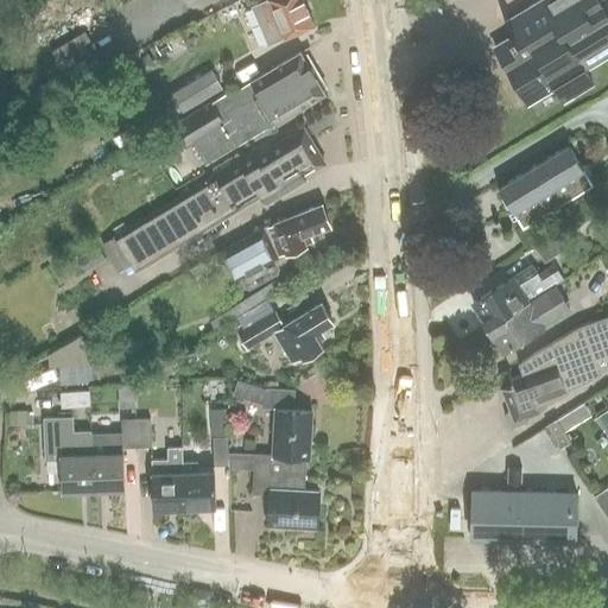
[(266,0),(252,6),(267,45),(314,26),(302,0),(266,0)]
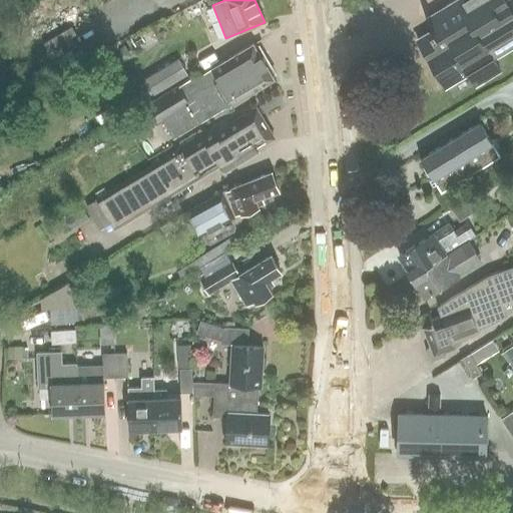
[(501,70),(493,59),(512,46),(512,0),(508,0),(506,2),(504,0),(458,0),(456,1),(427,19),(434,30),(417,40),(446,87),(470,73),(477,85),(501,70)]
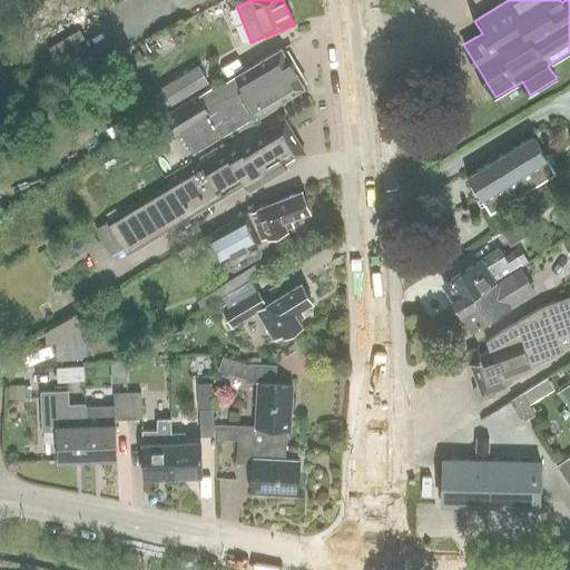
[(55,68),(94,53),(84,28),(46,43),(55,68)]
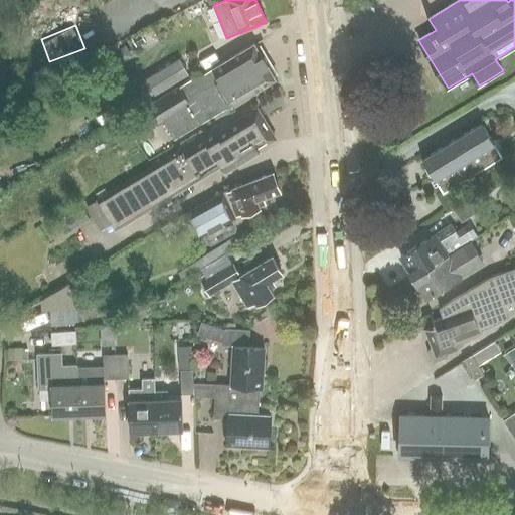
[(155,126),(163,121),(174,140),(201,123),(233,104),(275,79),(253,44),(213,69),(220,81),(205,91),(196,76),(129,117),(139,135),(155,126)]
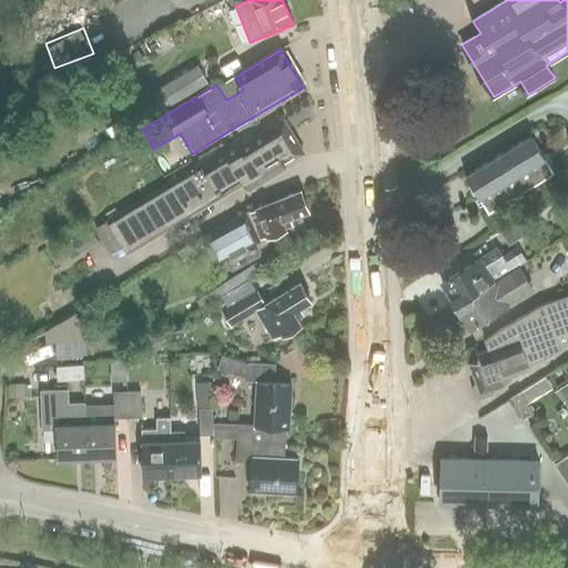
[(135,53),(123,61),(130,72),(142,64),(135,53)]
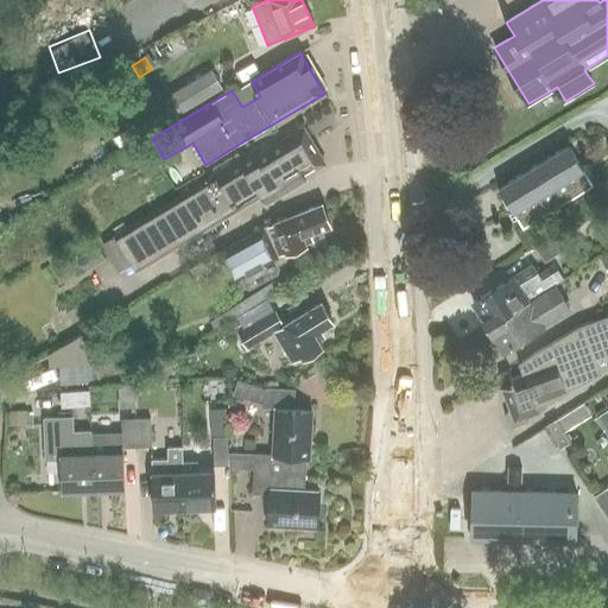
[(179,114),(222,88),(210,69),(169,95),(179,114)]
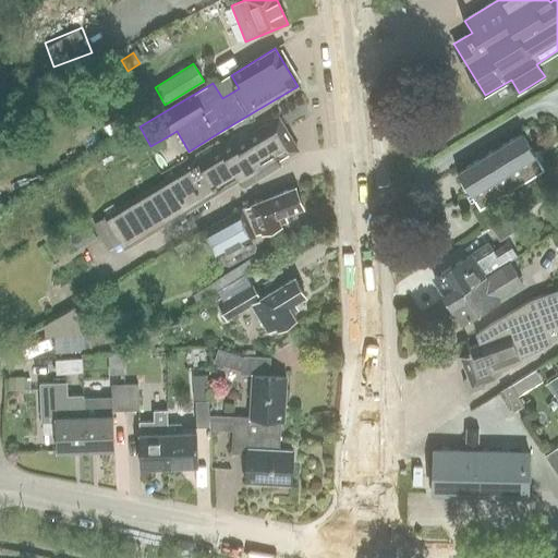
[(232,140),(215,150),(211,145),(194,156),(195,158),(197,161),(135,198),(105,218),(94,223),(109,249),(120,243),(124,250),(155,231),(239,180),(243,187),(281,165),(277,158),(276,157),(290,148),(276,126),(274,128),(270,123),(234,144),(232,140)]
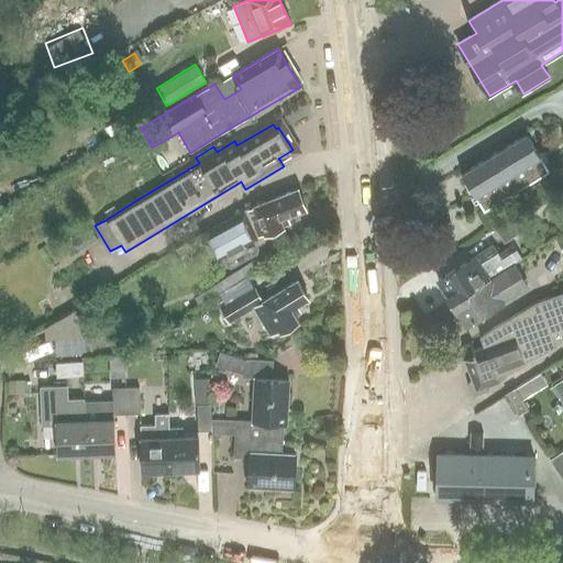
[(527,135),(487,159),(462,175),(475,197),(472,199),(475,206),(479,203),(484,212),(550,172),(527,135)]
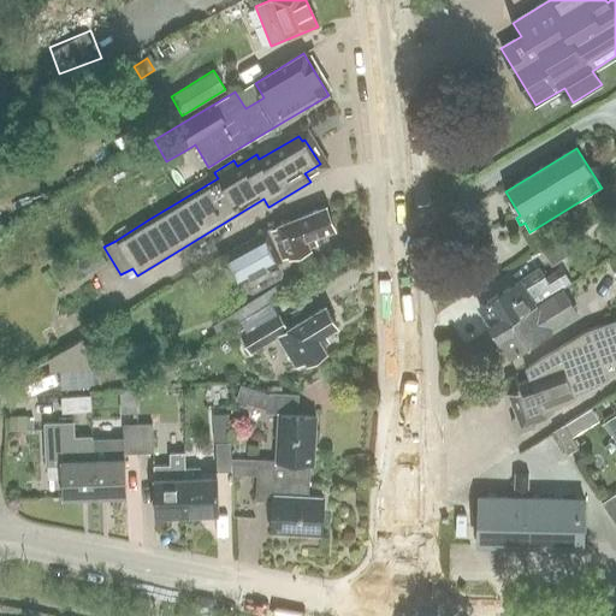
[(235,286),(243,282),(264,271),(278,262),(280,261),(279,259),(289,255),(290,258),(311,249),(307,241),(335,230),(326,208),(277,227),(267,231),(266,231),(226,253),(219,258),(235,286)]
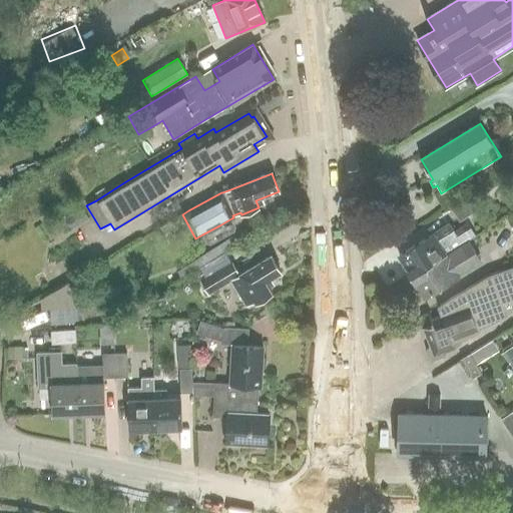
[(459,221),(481,207),(473,194),(451,208),(459,221)]
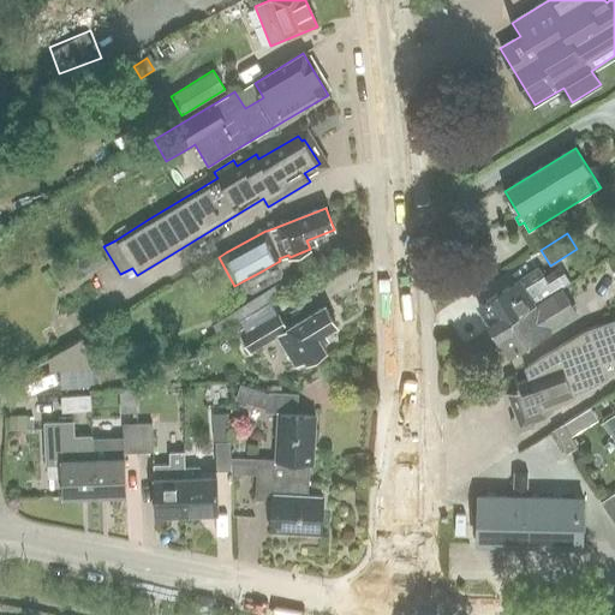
[(99,249),(77,262),(85,275),(106,262),(99,249)]
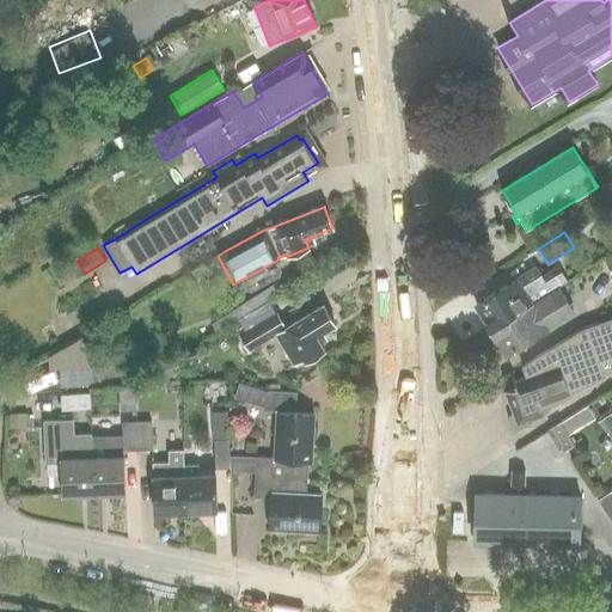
[(534,268),(475,305),(490,329),(532,304),(551,292),(558,287),(560,286),(568,281),(561,269),(552,274),(543,280),(534,268)]
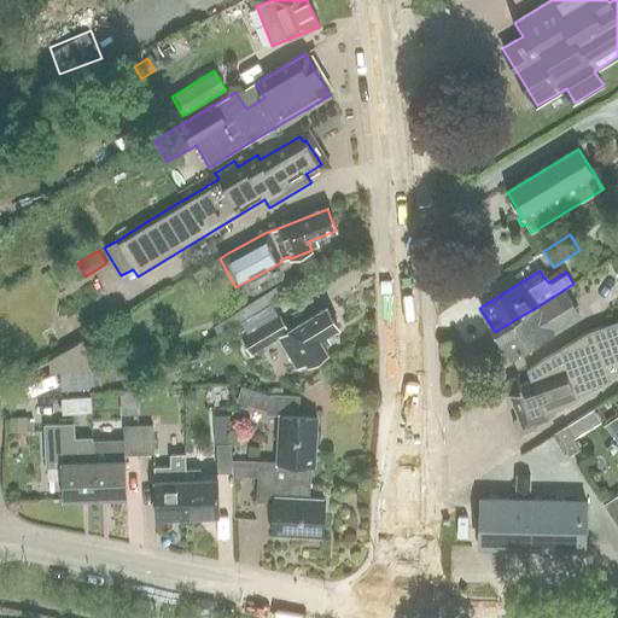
[(537,307),(495,332),(511,357),(579,314),(564,290),(557,295),(537,307)]
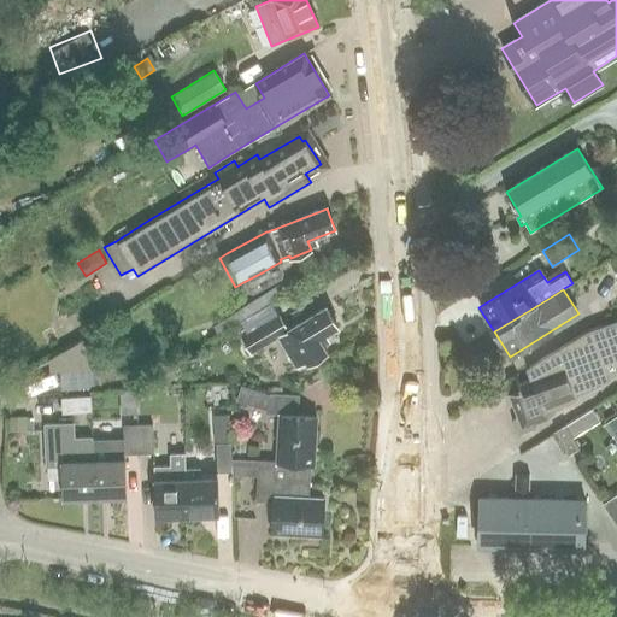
[(338,328),(325,307),(288,330),(272,304),(240,323),(247,335),(241,339),(250,353),(277,338),(297,369),(306,363),(307,364),(327,353),(322,345),(329,341),(325,335),(338,328)]
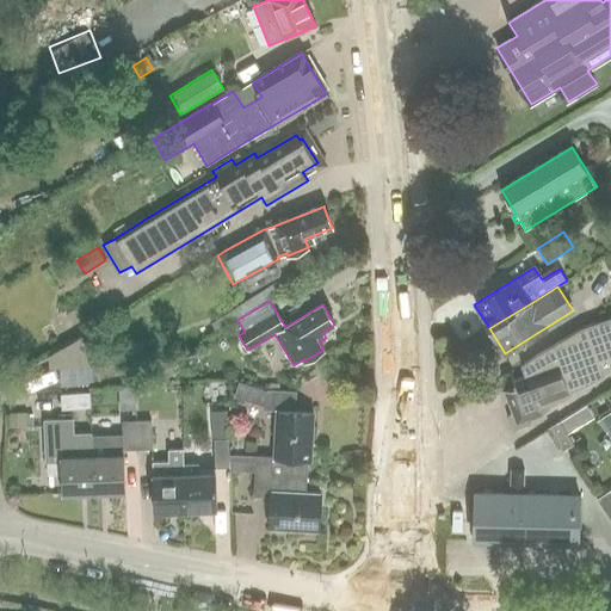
[(510,374),(514,387),(503,392),(503,393),(511,413),(506,417),(512,431),(517,429),(530,424),(529,420),(539,415),(538,412),(571,396),(569,394),(604,377),(600,371),(610,366),(610,318),(582,328),(520,366),(525,377),(514,381),(511,374),(510,374)]
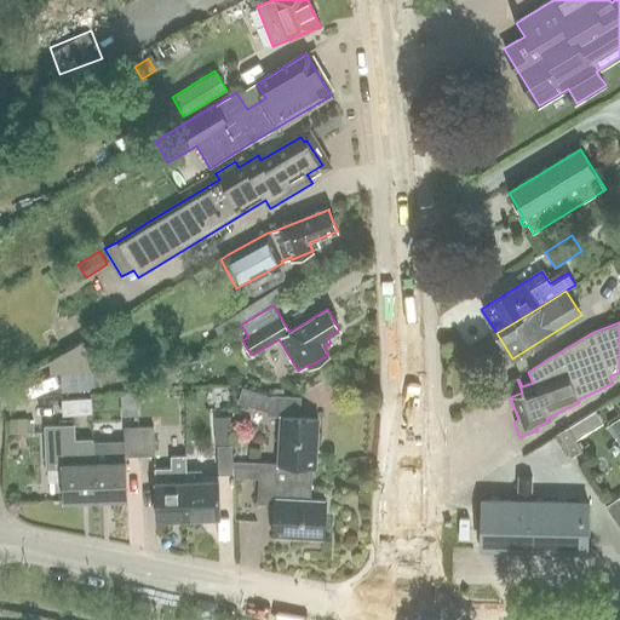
[(61,391),(127,388),(127,377),(116,377),(116,368),(98,369),(96,334),(49,361),(50,373),(59,373),(61,391)]
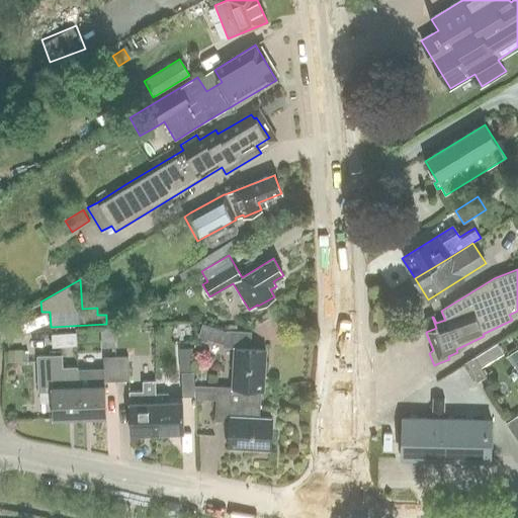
[(223,348),(235,348),(233,387),(217,386),(217,394),(233,395),(232,404),(260,405),(261,391),(263,391),(266,350),(251,349),(252,332),(225,331),(202,324),(198,337),(222,345),(223,348)]
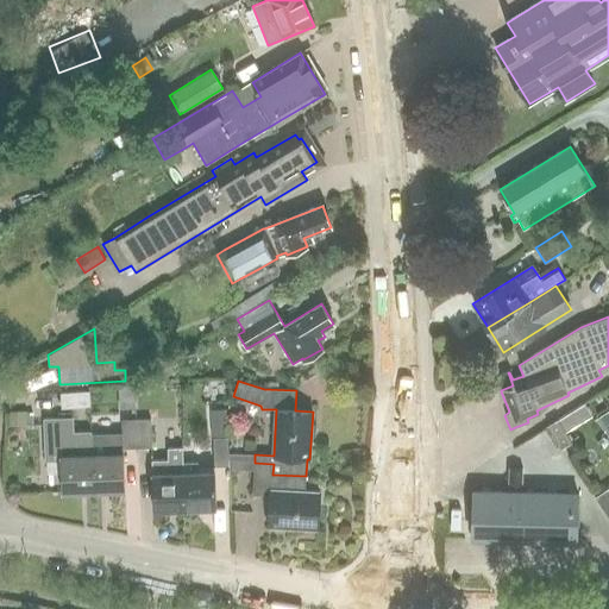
[(90,403),(90,388),(61,389),(61,405),(90,403)]
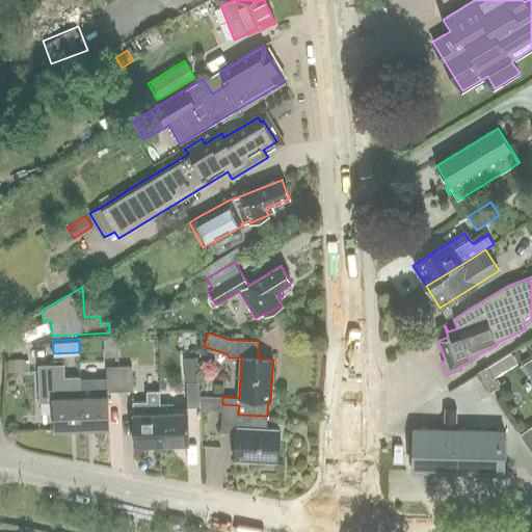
[(196,357),(185,358),(187,381),(197,380),(196,357)]
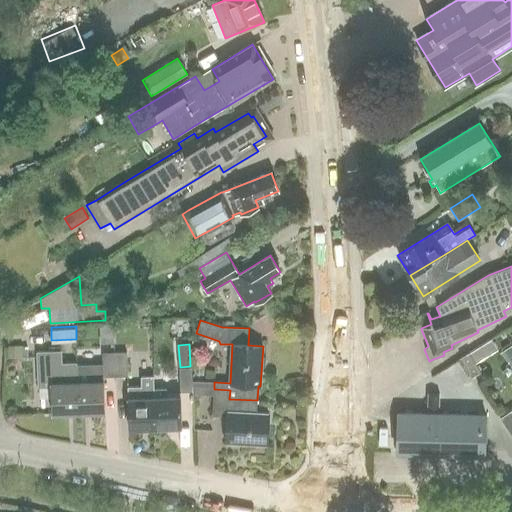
[(61,351),(36,352),(37,387),(51,387),(52,414),(78,413),(77,383),(76,365),(61,366),(61,351)]
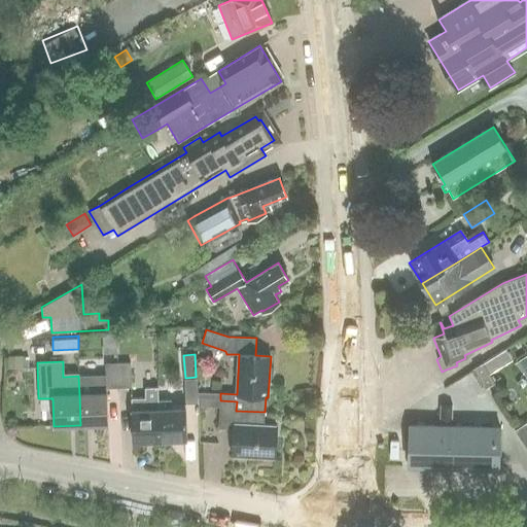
[(130,361),(117,362),(118,388),(132,388),(130,361)]
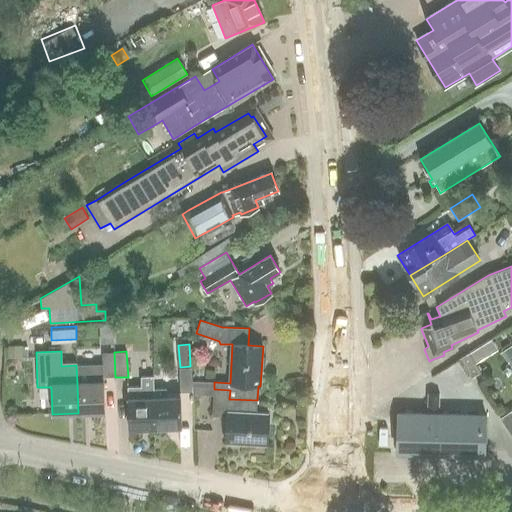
[(114,352),(102,353),(103,365),(103,378),(115,377),(114,352)]
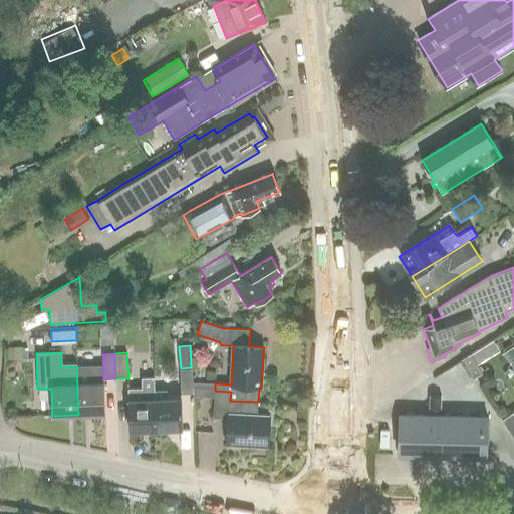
[(471,356),(463,362),(474,380),(483,375),(471,356)]
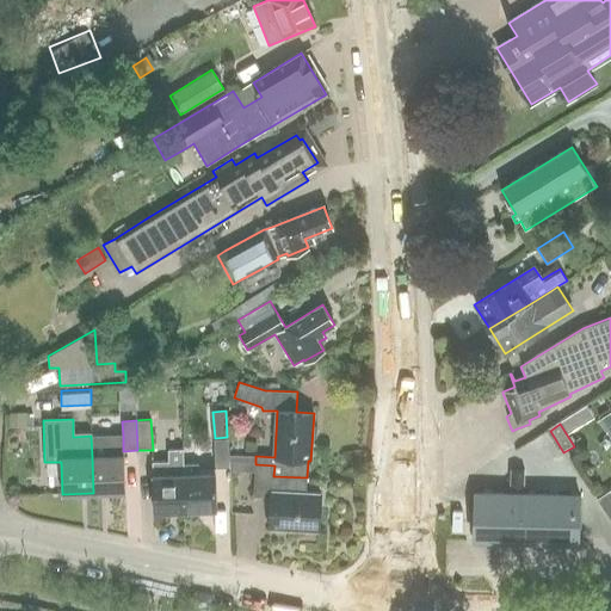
[(123,436),(91,436),(92,457),(93,493),(125,492),(123,451),(123,436)]
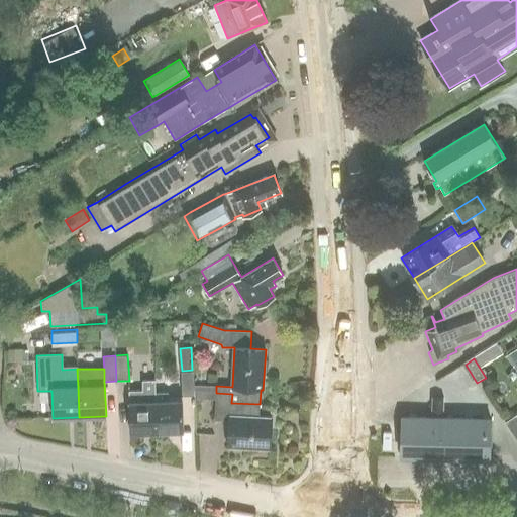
[(193,371),(181,371),(182,396),(194,395),(194,392),(193,371)]
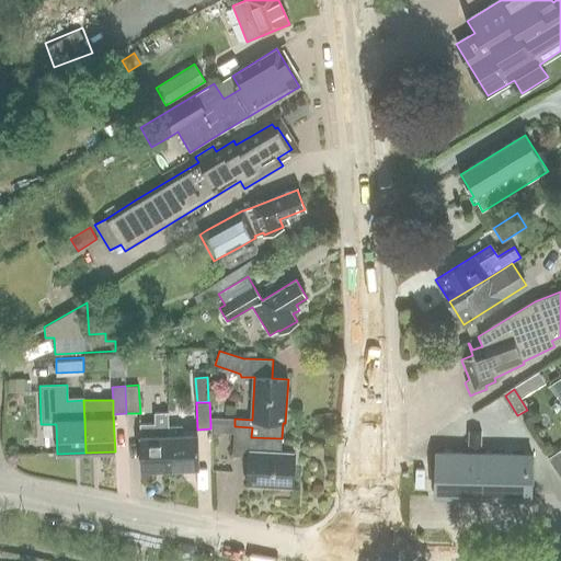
[(155,424),(139,424),(141,470),(170,469),(169,435),(169,426),(169,423),(168,423),(167,412),(155,413),(155,424)]
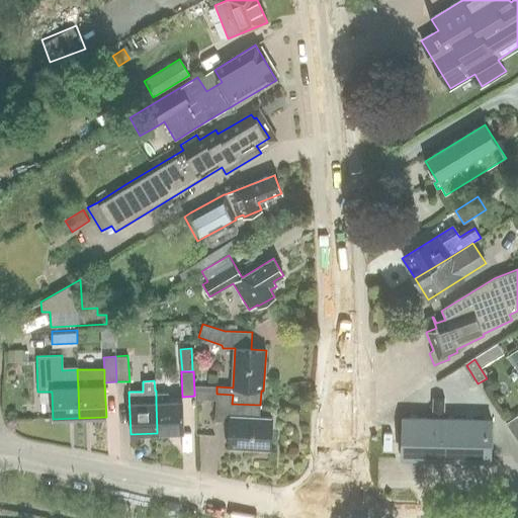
[(217,394),(194,393),(194,396),(194,398),(198,398),(197,400),(216,401),(217,394)]
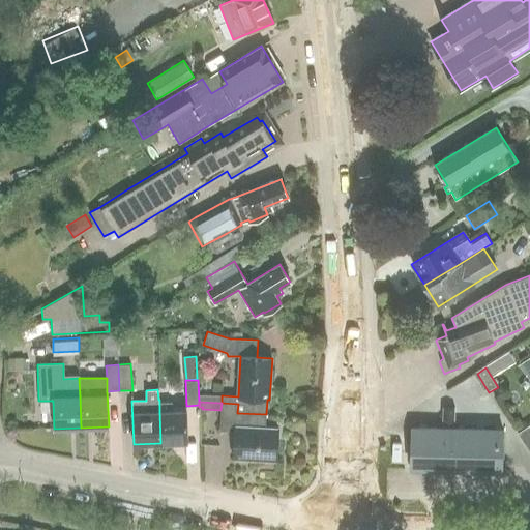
[(172,403),(159,403),(159,411),(160,443),(187,442),(186,411),(172,411),(172,403)]
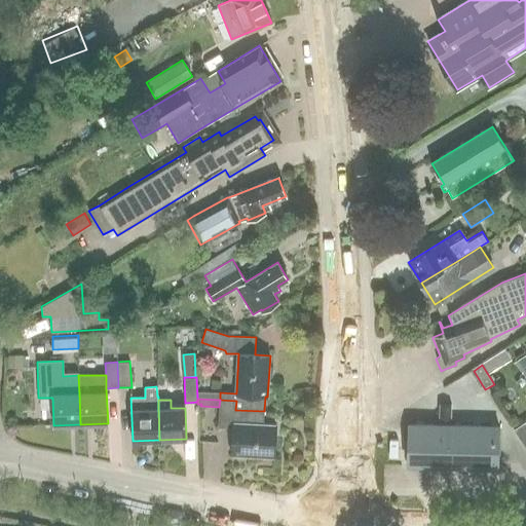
[(236,401),(220,400),(219,407),(218,428),(234,428),(232,455),(274,457),(276,425),(263,424),(264,411),(235,410),(236,401)]
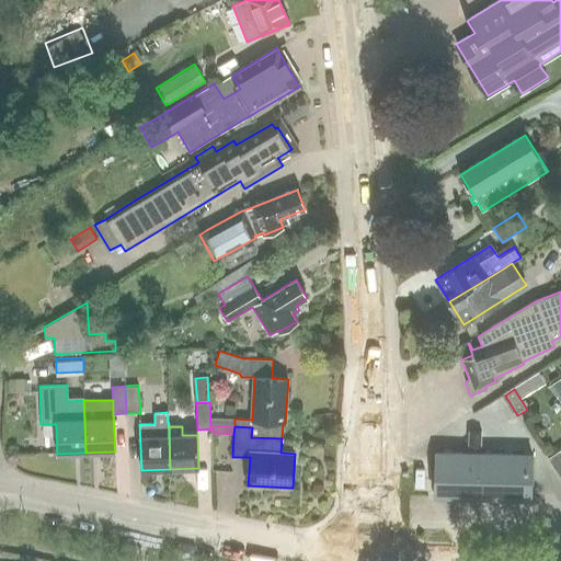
[(531,494),(533,454),(481,453),(481,432),(468,432),(468,453),(436,451),(435,492),(531,494)]
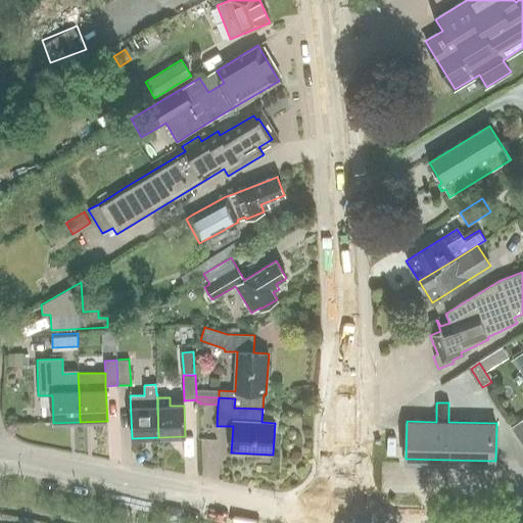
[(522,419),(511,427),(522,445),(522,419)]
